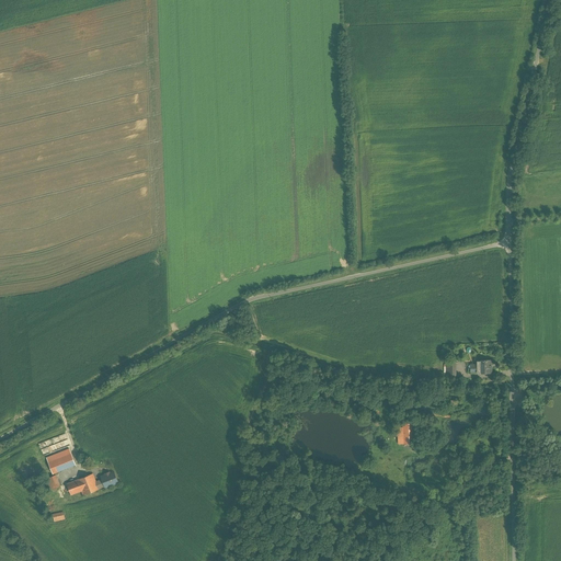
[(492,361),(482,361),(481,362),(478,362),(478,365),(472,365),(472,373),(478,373),(482,373),(492,373),(492,361)]
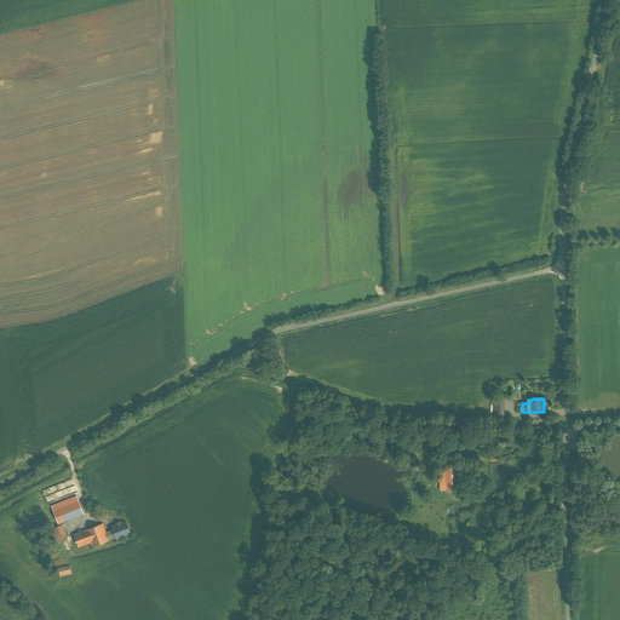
[(458,466),(440,466),(441,491),(458,491),(458,466)]
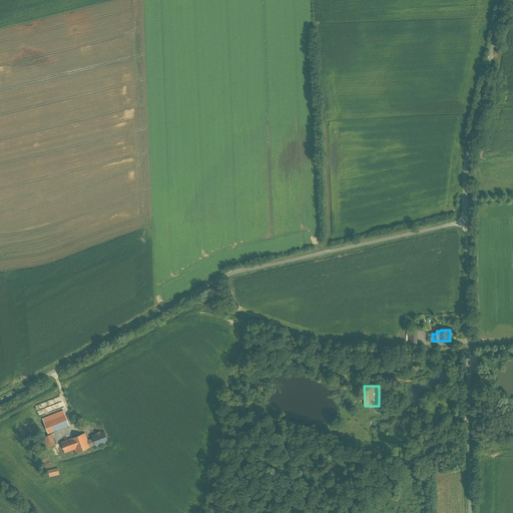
[(63,411),(42,419),(47,435),(69,427),(63,411)]
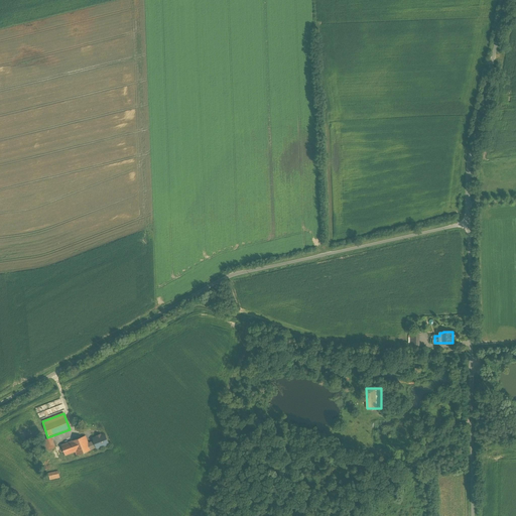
[(104,433),(91,438),(92,441),(95,448),(96,450),(109,445),(104,433)]
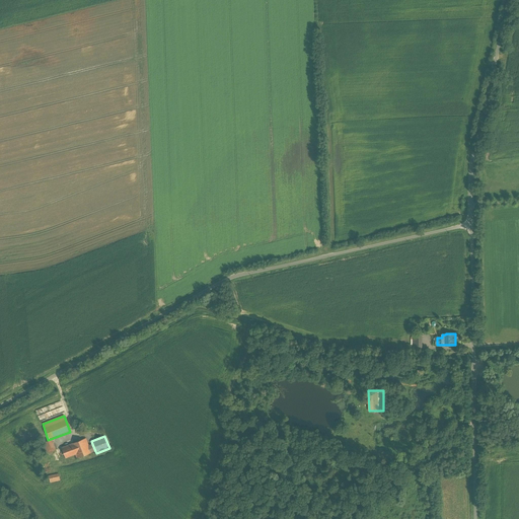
[(78,458),(95,451),(92,444),(88,445),(85,439),(61,448),(65,459),(77,455),(78,458)]
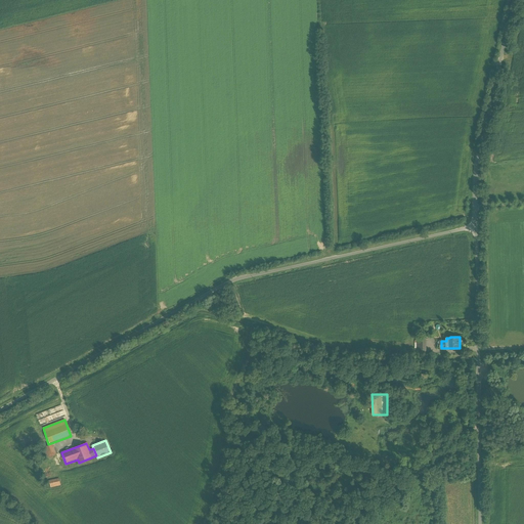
[(55,454),(51,444),(43,447),(47,457),(55,454)]
